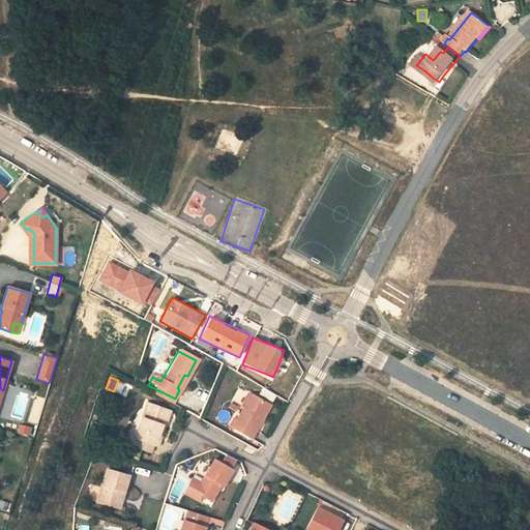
[(270,378),(266,385),(286,396),(290,388),(270,378)]
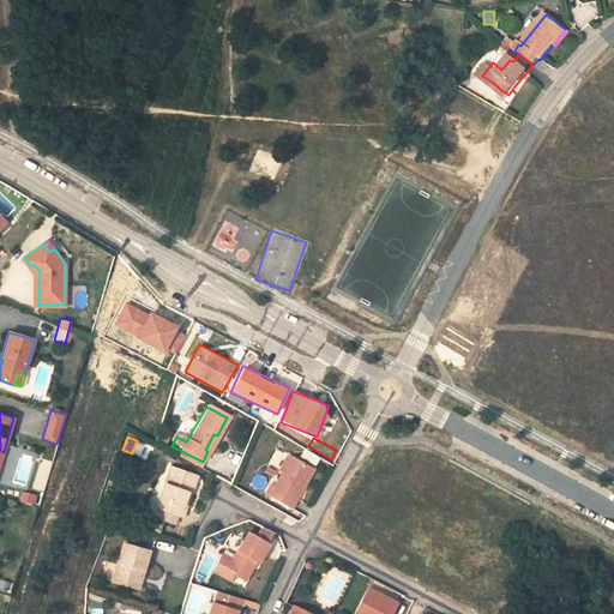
[(302,456),(315,464),(320,457),(306,449),(302,456)]
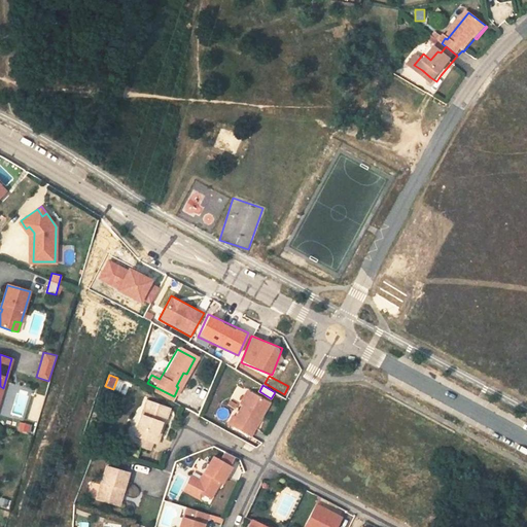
[(226,424),(248,435),(267,401),(249,392),(235,417),(232,416),(226,424)]
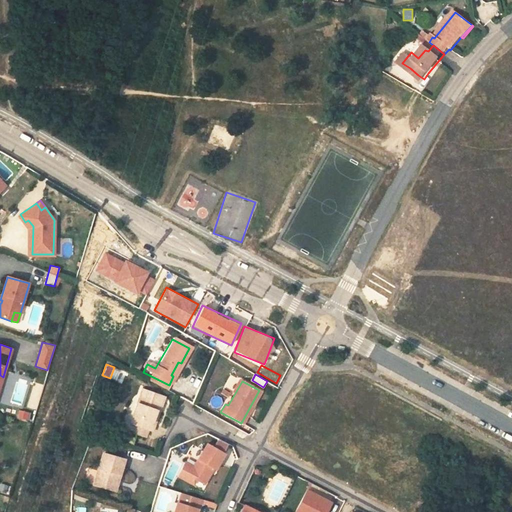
[(134,425),(145,429),(150,431),(157,412),(154,411),(160,397),(138,389),(126,422),(134,425)]
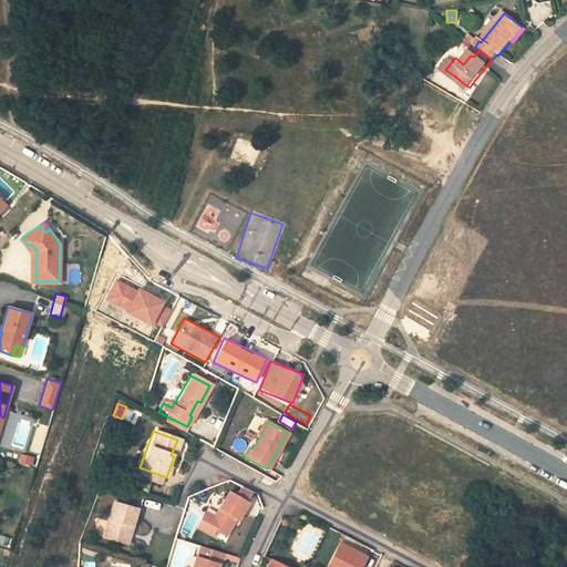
[(33,465),(34,455),(20,454),(19,464),(33,465)]
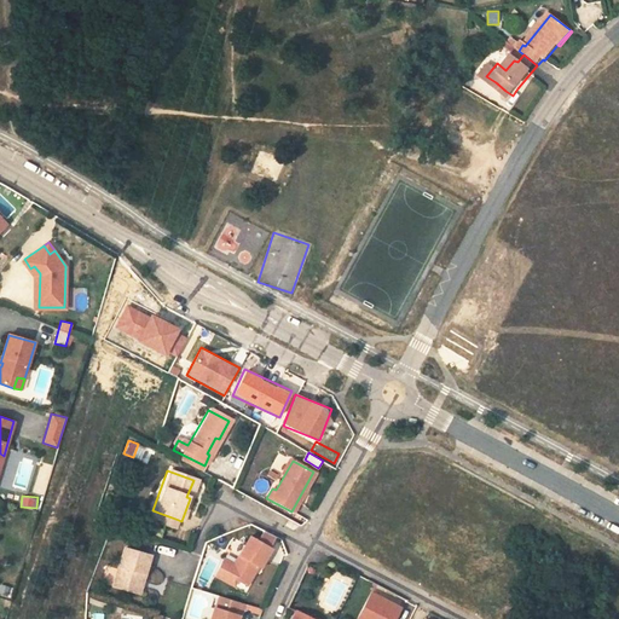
[(172,528),(175,519),(162,514),(158,524),(172,528)]
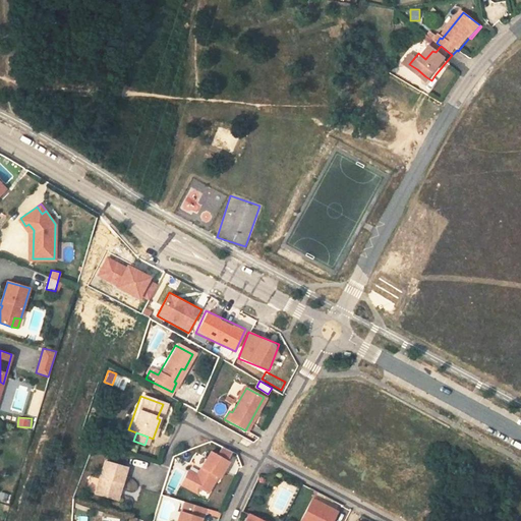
[(229,459),(233,452),(222,447),(219,454),(229,459)]
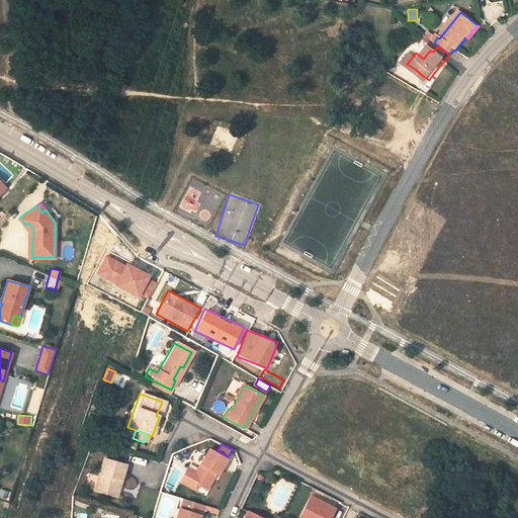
[(195,486),(203,490),(212,473),(216,476),(224,459),(206,449),(193,471),(185,467),(177,482),(186,487),(188,482),(195,486)]
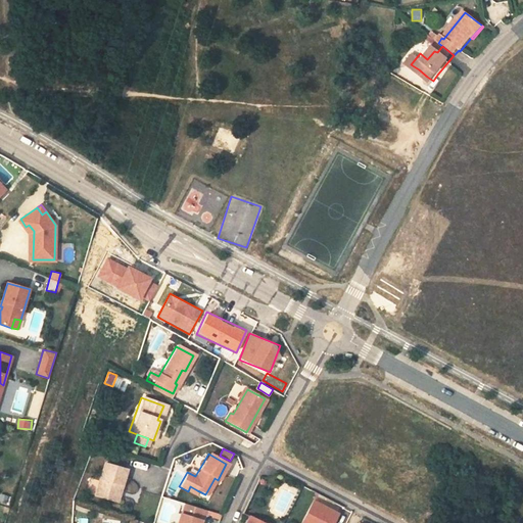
[(115,482),(121,484),(125,470),(103,463),(94,494),(110,500),(115,482)]
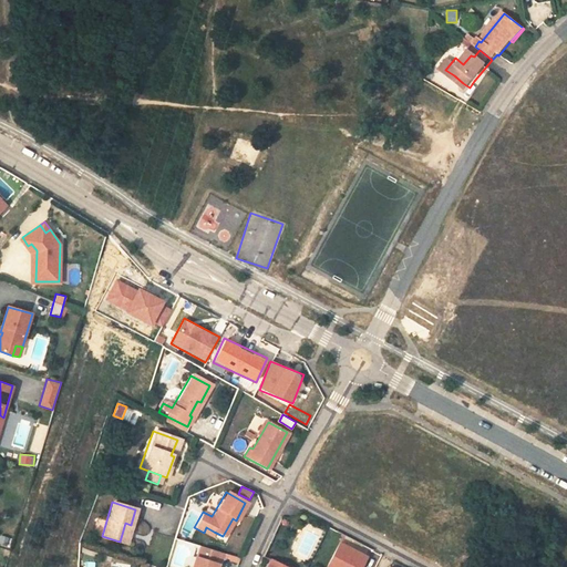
[(125,544),(131,525),(125,523),(120,542),(125,544)]
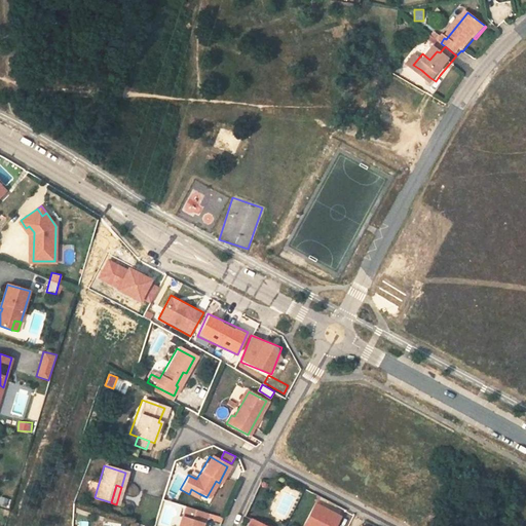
[(196,498),(198,493),(191,489),(189,494),(196,498)]
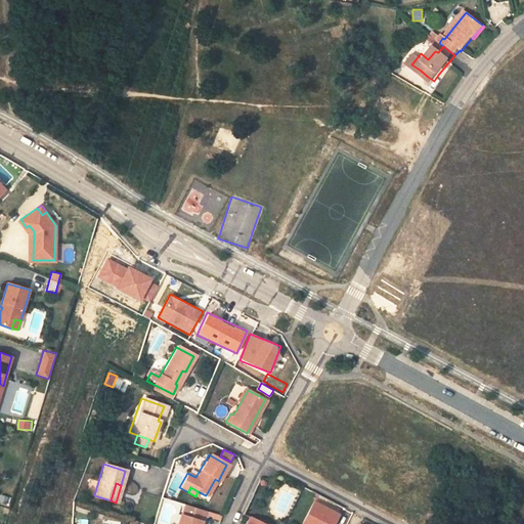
[(0,504),(10,504),(10,495),(0,495),(0,504)]
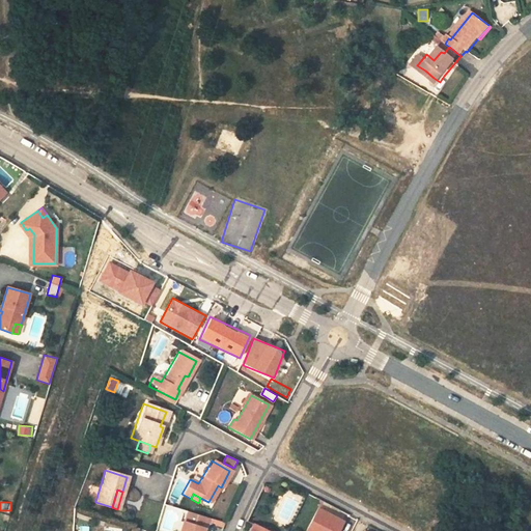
[(314,510),(306,524),(319,530),(335,530),(339,523),(314,510)]
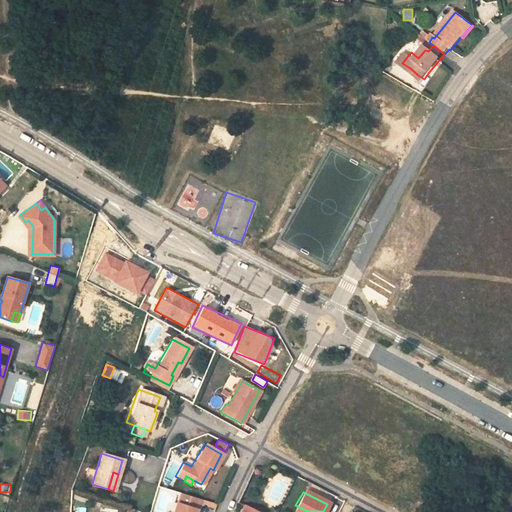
[(200,500),(179,494),(177,503),(175,503),(171,511),(194,511),(195,510),(197,510),(200,500)]
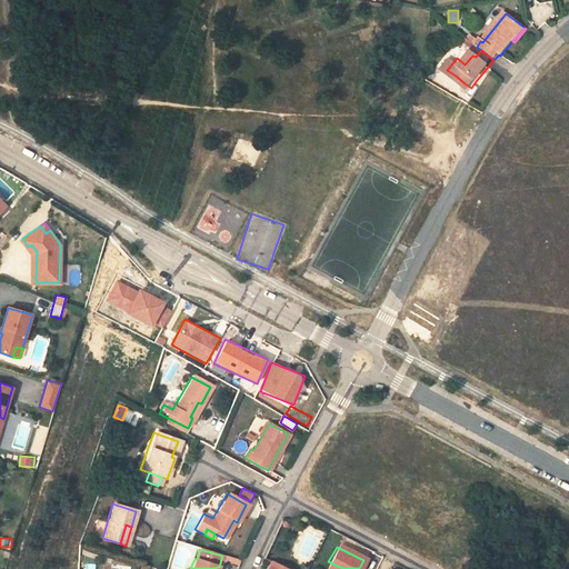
[(226,555),(225,561),(239,565),(240,559),(226,555)]
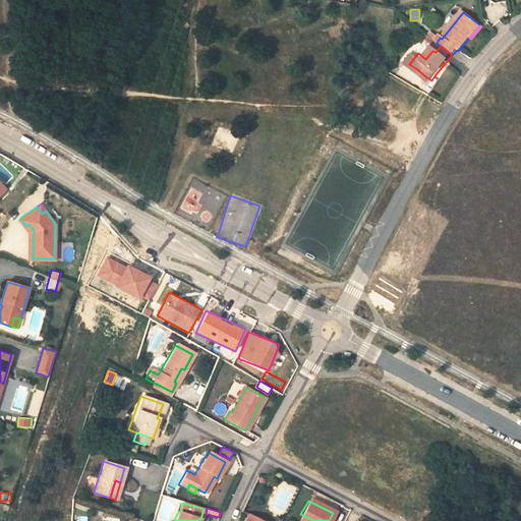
[(266,520),(250,512),(244,520),(266,520)]
